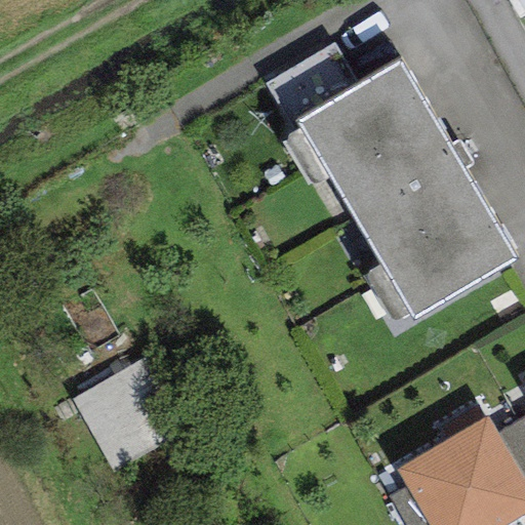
[(524,0),(508,0),(519,18),(524,14),(524,0)]
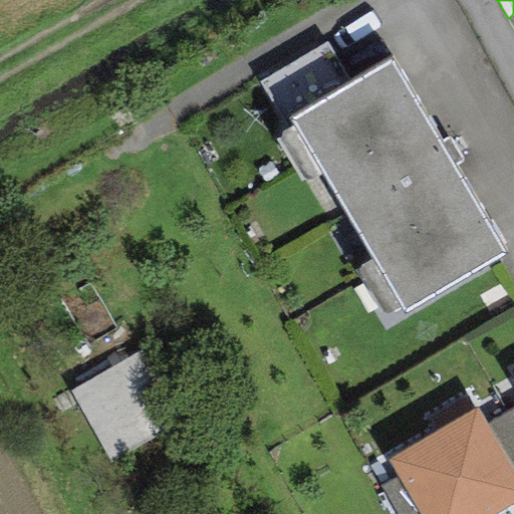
[(290,119),(350,85),(326,44),(259,82),(287,132),(294,126),(290,119)]
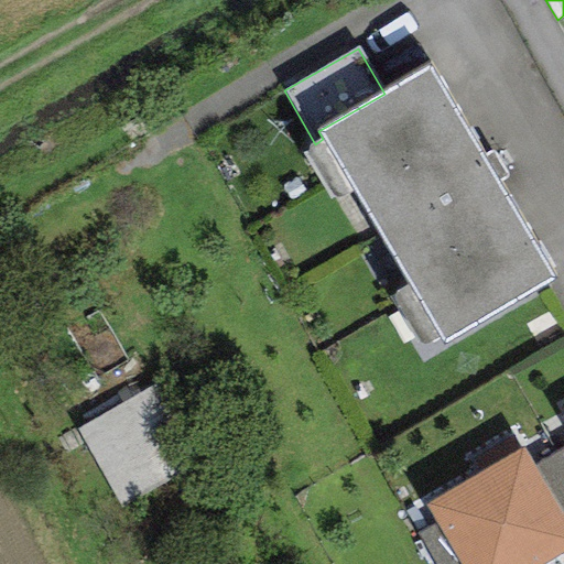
[(384,94),(318,131),(323,139),(315,144),(303,151),(334,202),(353,190),(408,282),(389,293),(420,346),(440,335),(444,343),(553,279),(497,184),(507,177),(491,152),(481,159),(427,68),(384,94)]
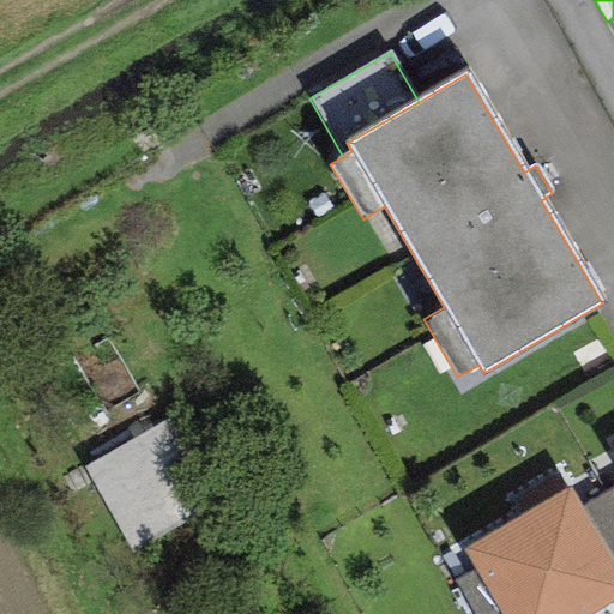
[(90,464),(138,547),(204,510),(157,426),(90,464)]
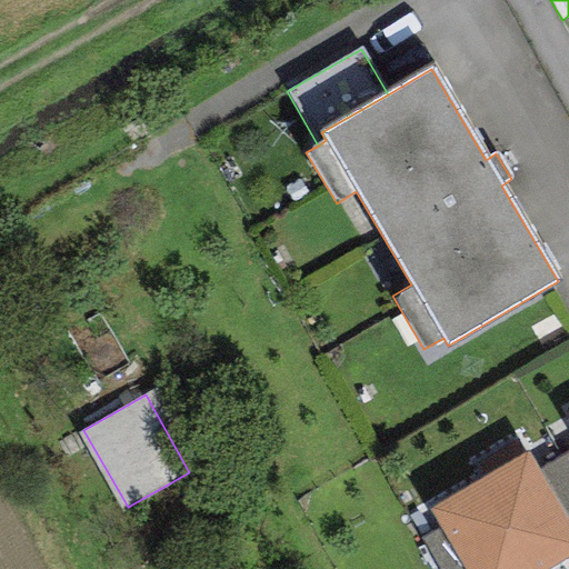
[(528,451),(429,511),(441,529),(465,568),(550,568),(568,558),(568,518),(540,469),(528,451)]
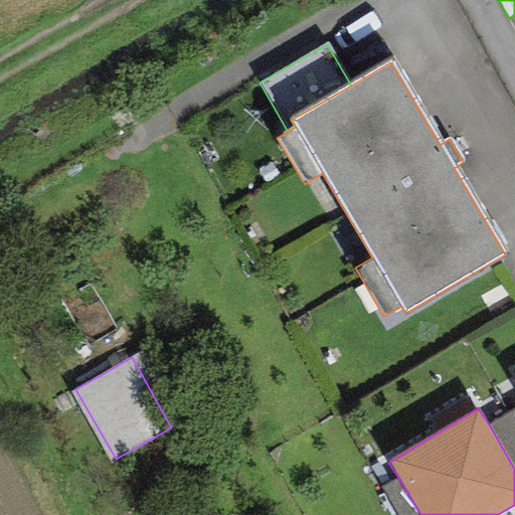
[(514,408),(489,424),(514,469),(514,408)]
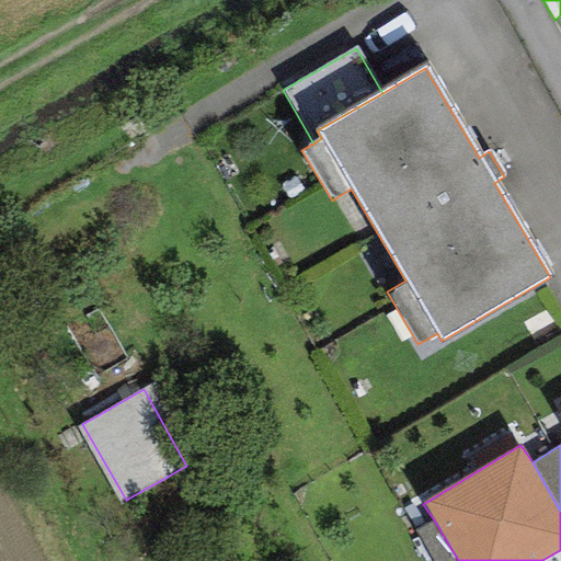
[(458,560),(435,522),(416,534),(433,560),(458,560)]
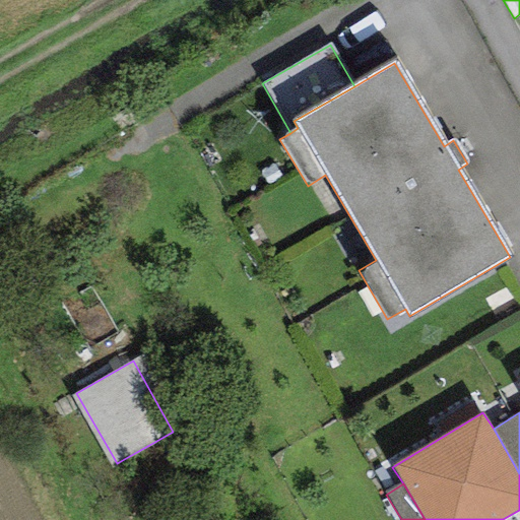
All buildings are outlined.
